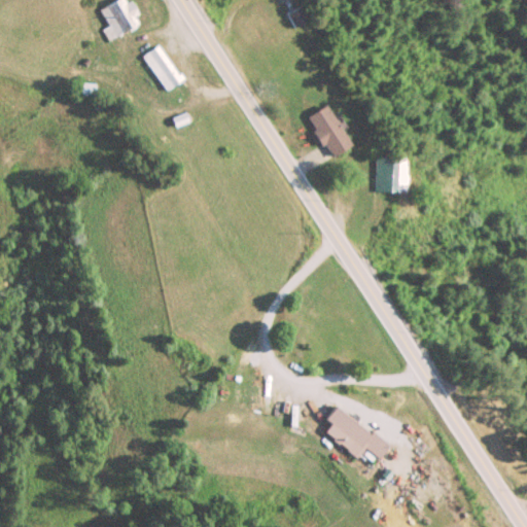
[(127,4),(125,0),(116,0),(101,8),(115,37),(139,26),(134,16),(138,14),(132,1),(127,4)]
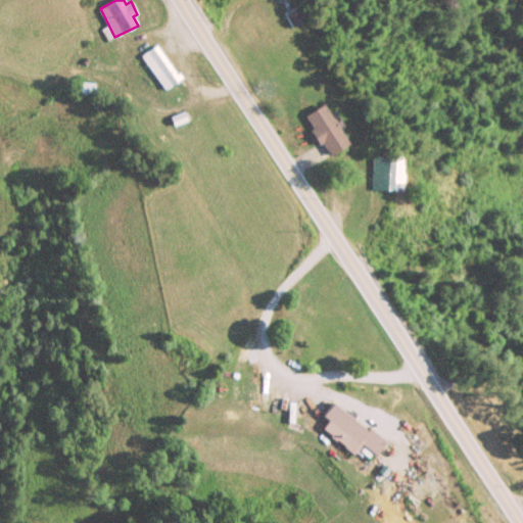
[(293,29),(311,19),(302,5),(286,13),(293,29)]
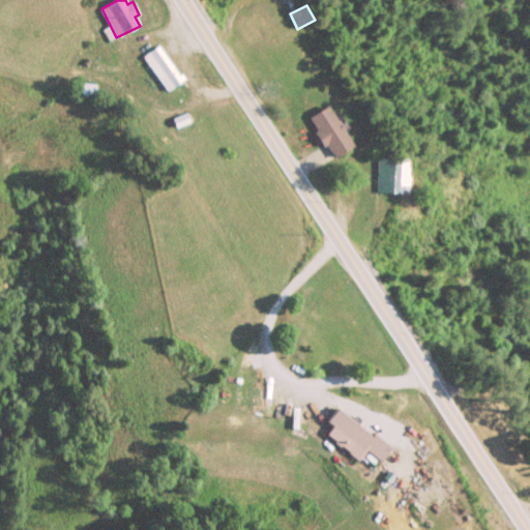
[(168,92),(183,82),(159,46),(143,57),(168,92)]
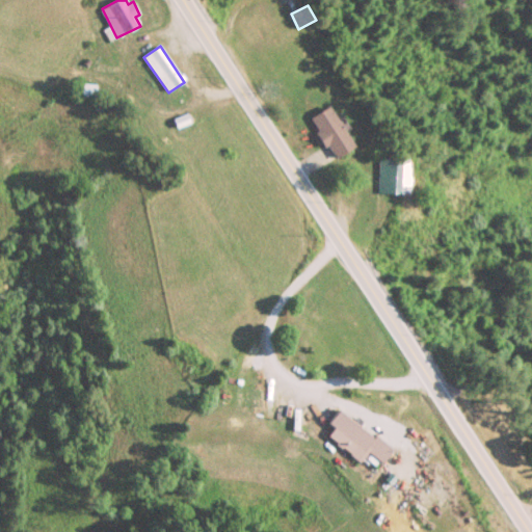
[(334,160),(354,149),(331,107),(311,117),(334,160)]
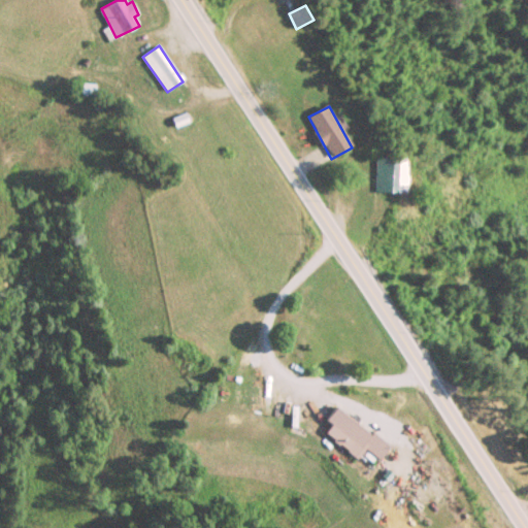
[(406,157),(375,157),(375,194),(406,194),(406,157)]
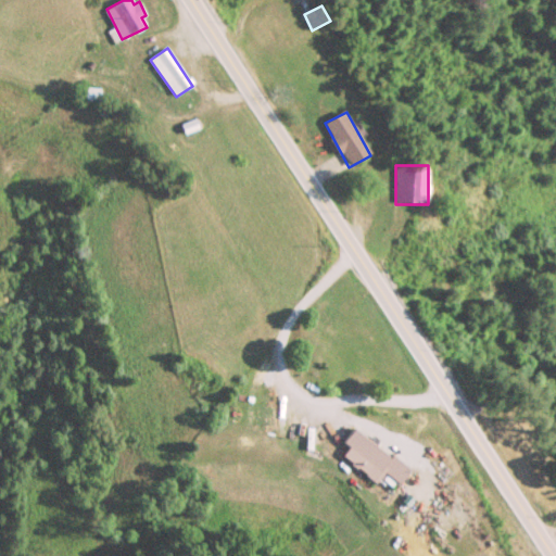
[(343,443),(350,447),(343,455),(379,482),(387,472),(401,484),(411,470),(355,428),(343,443)]
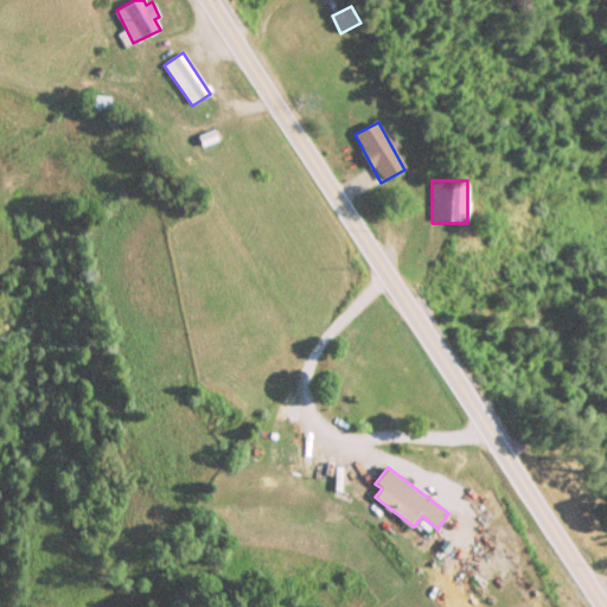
All buildings are outlined.
